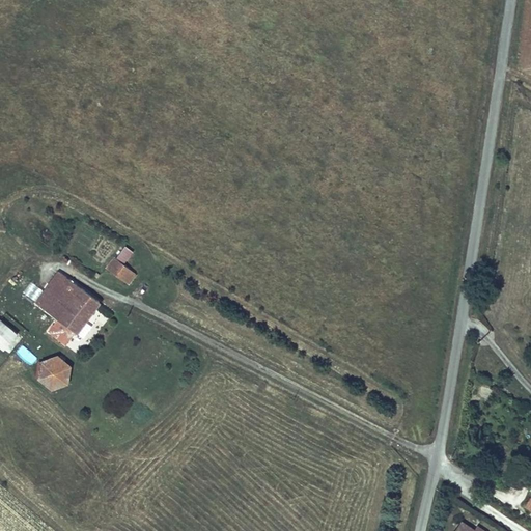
[(114,258),(108,269),(128,284),(135,274),(114,258)]
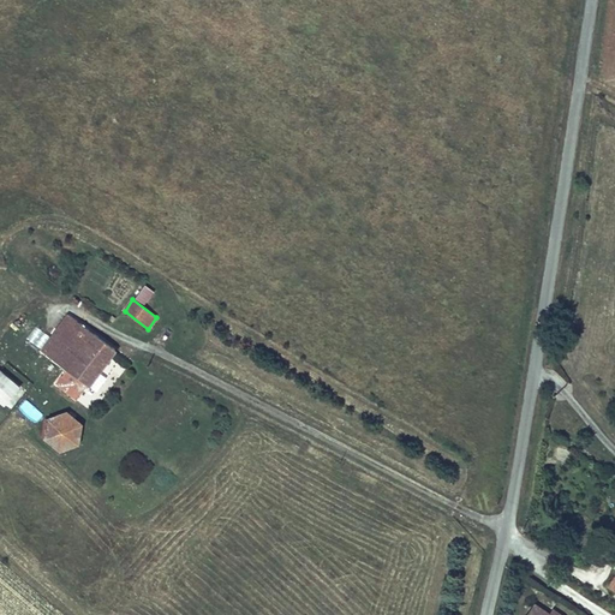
[(58,342),(47,356),(57,362),(83,326),(75,320),(58,342)]
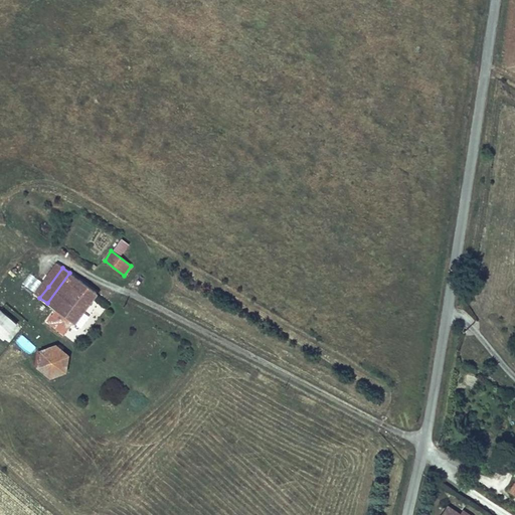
[(69,273),(47,303),(74,323),(98,293),(69,273)]
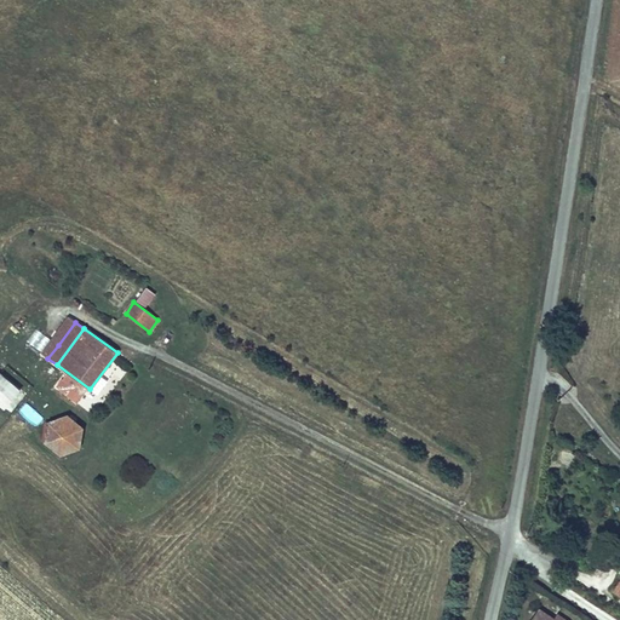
[(40,352),(47,359),(58,345),(50,339),(40,352)]
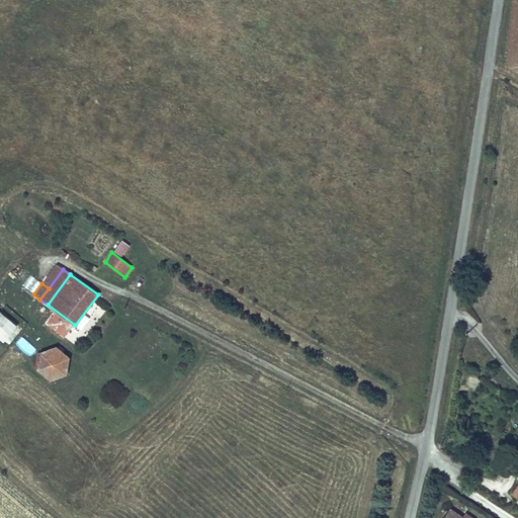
[(0,312),(0,337),(4,341),(17,326),(0,312)]
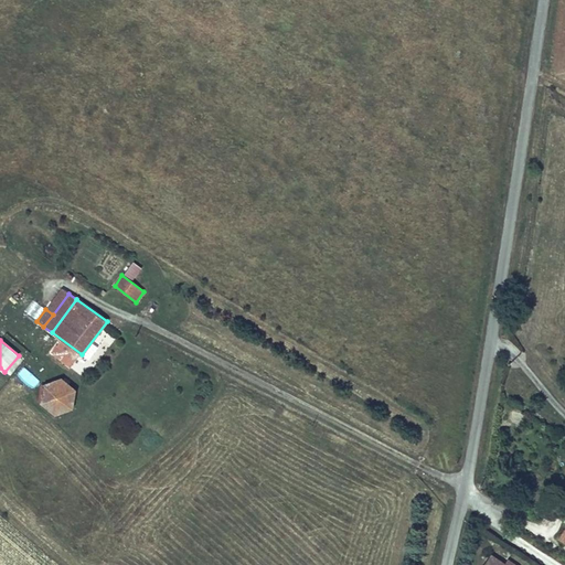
[(57,347),(53,353),(70,365),(74,360),(57,347)]
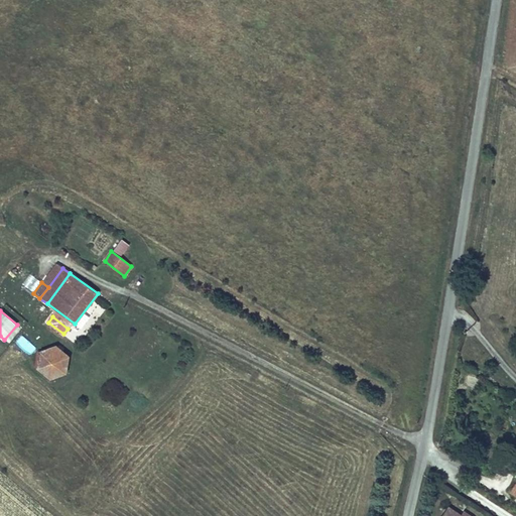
[(22,335),(16,342),(30,355),(36,348),(22,335)]
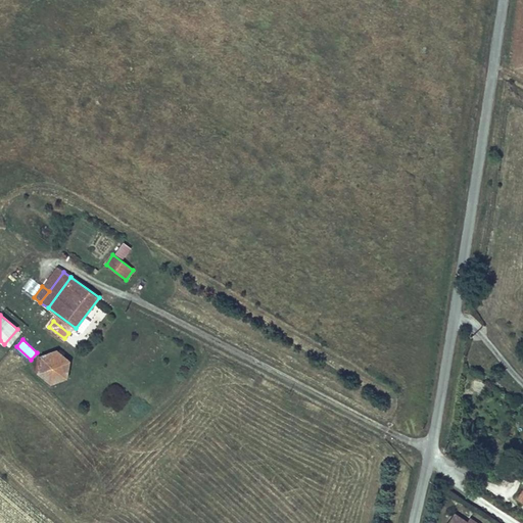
[(42,357),(39,373),(51,383),(67,378),(67,377),(70,361),(58,350),(42,357)]
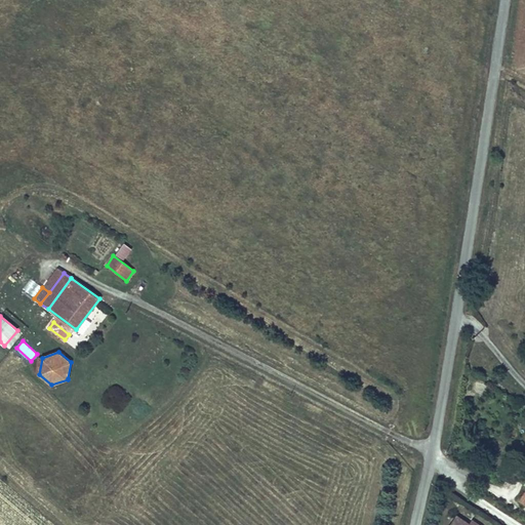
All buildings are outlined.
